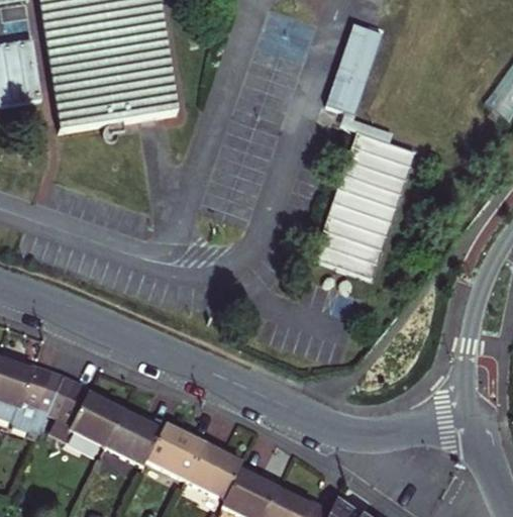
[(45,0),(67,128),(68,132),(169,115),(152,13),(152,11),(149,0),(45,0)]
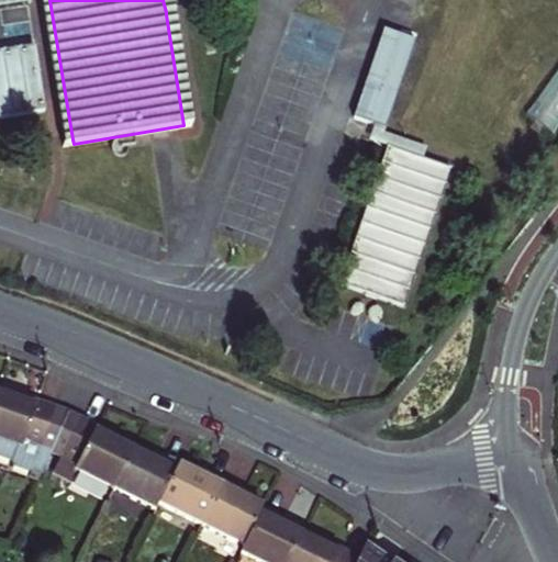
[(419,36),(387,25),(355,113),(376,120),(370,137),(388,144),(338,280),(365,290),(363,294),(375,299),(376,294),(402,304),(452,166),(423,156),(426,145),(384,130),(419,36)]
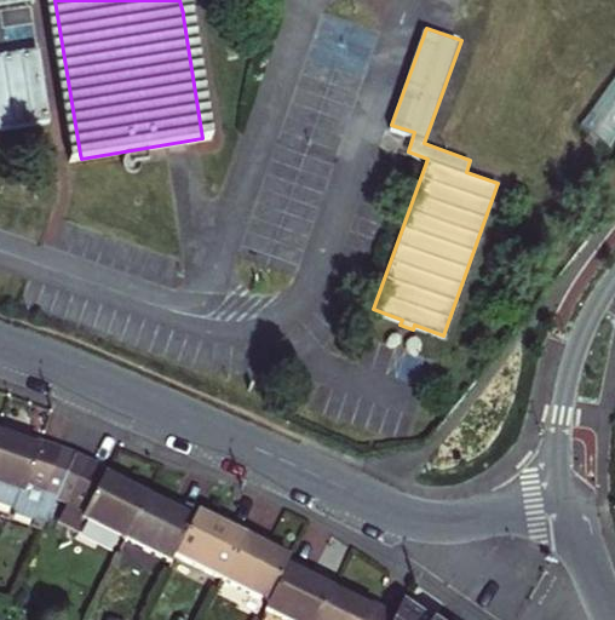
[(40,50),(0,56),(0,130),(52,121),(40,50)]
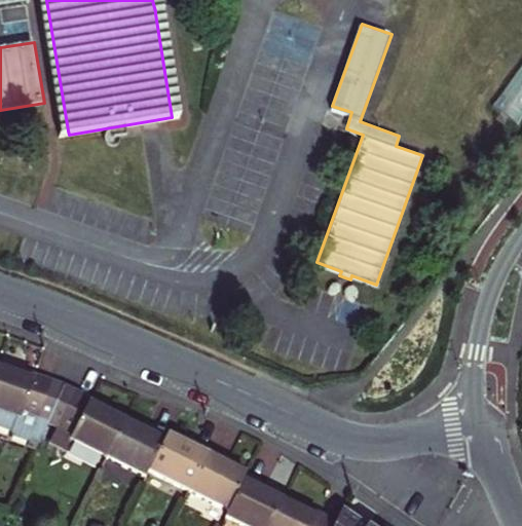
[(0,376),(0,418),(23,425),(25,419),(56,430),(69,390),(24,375),(21,382),(0,376)]
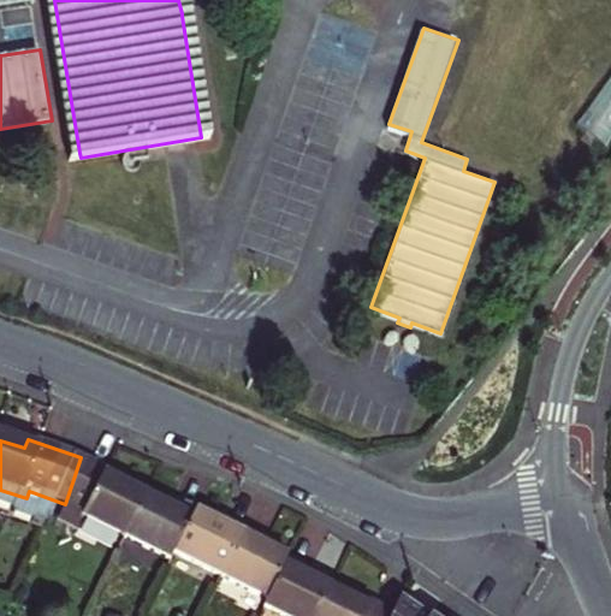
[(136,481),(81,457),(65,504),(64,508),(98,522),(96,527),(132,543),(153,498),(134,490),(136,481)]
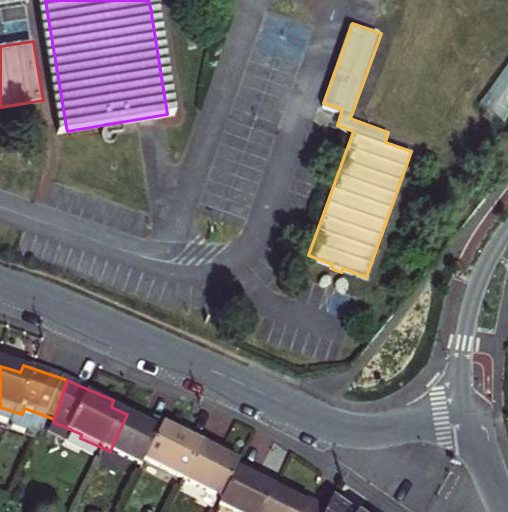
[(149,424),(127,414),(110,451),(148,468),(150,464),(166,428),(151,422),(149,424)]
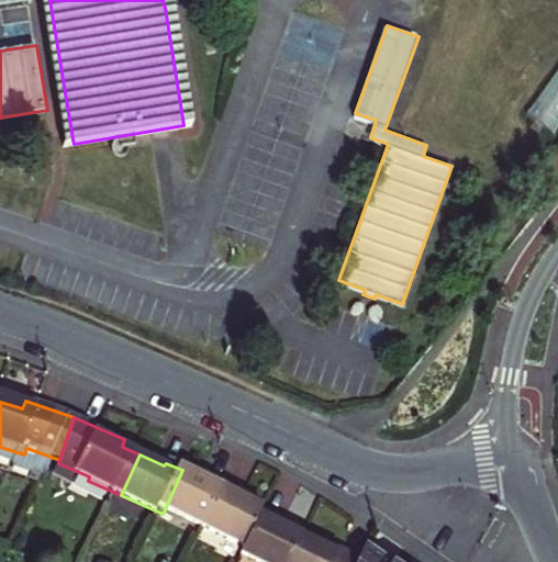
[(182,470),(165,509),(207,528),(226,484),(209,476),(205,481),(182,470)]
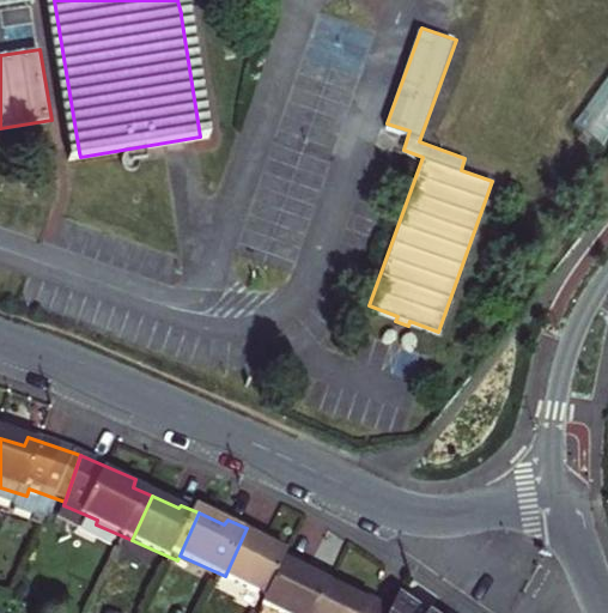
[(273,540),(247,528),(225,576),(273,598),(292,554),(272,545),(273,540)]
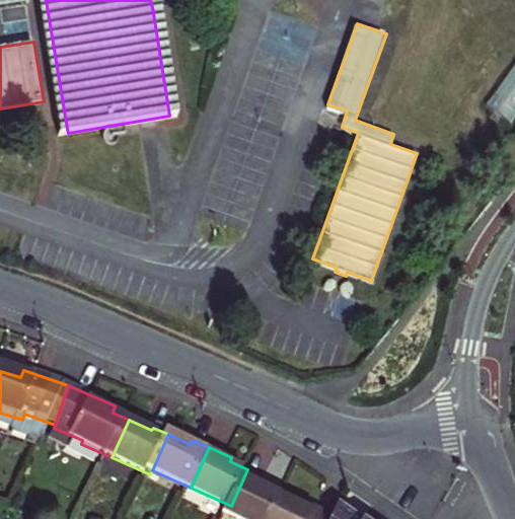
[(228,510),(246,518),(273,518),(285,493),(269,485),(271,479),(247,469),(231,506),(228,510)]
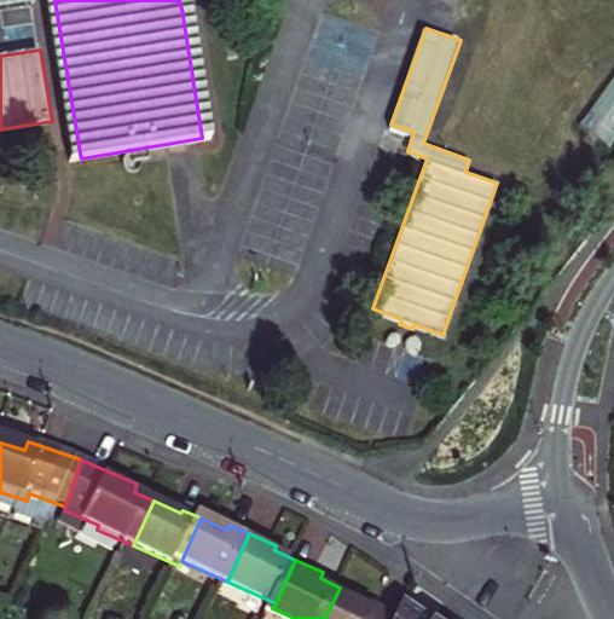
[(340,588),(325,618),(393,618),(361,605),(364,599),(340,588)]
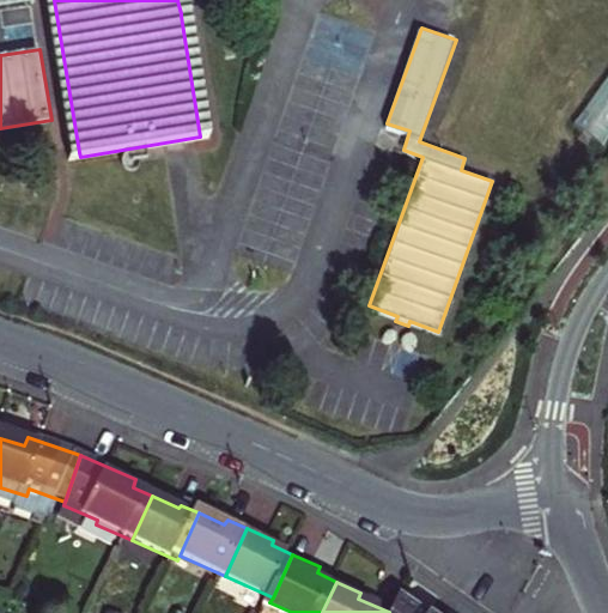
[(414,612),(396,600),(390,612),(414,612)]
